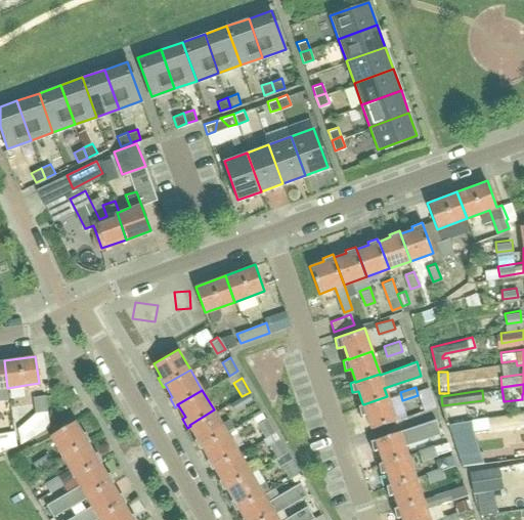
[(35,396),(37,412),(46,410),(44,394),(35,396)]
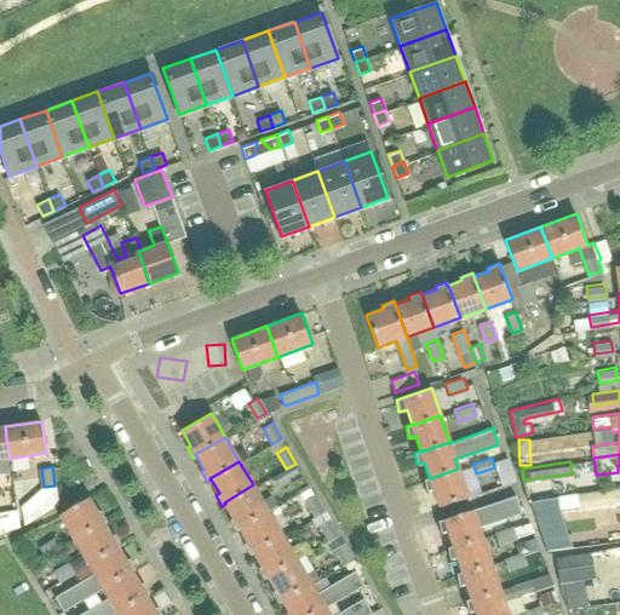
[(468,496),(458,469),(430,478),(429,477),(424,480),(426,490),(434,489),(438,506),(468,496)]
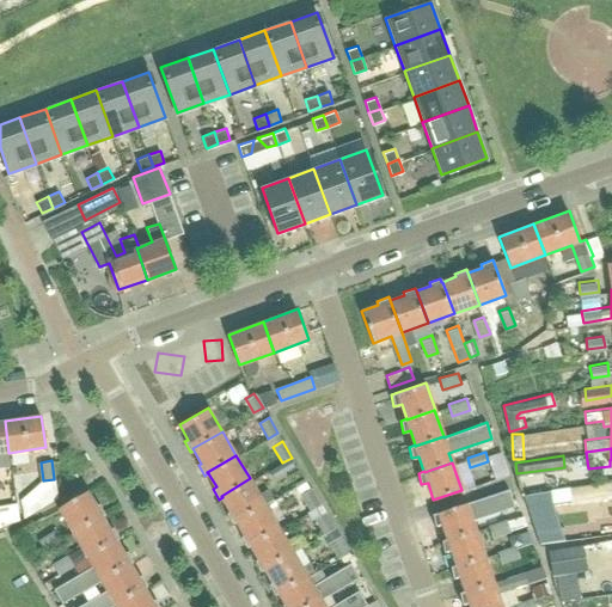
[(305,480),(297,465),(287,471),(297,485),(305,480)]
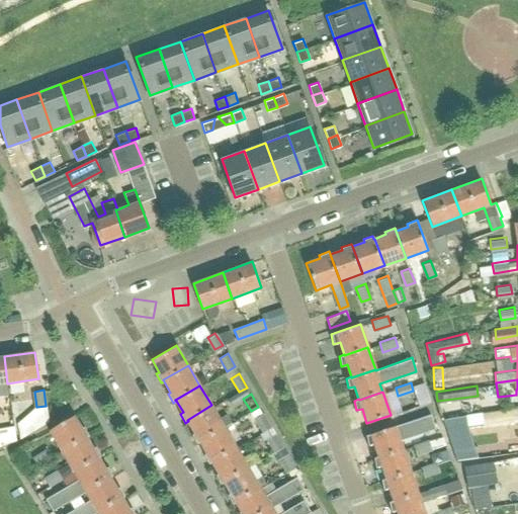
[(307,413),(318,412),(316,396),(305,397),(307,413)]
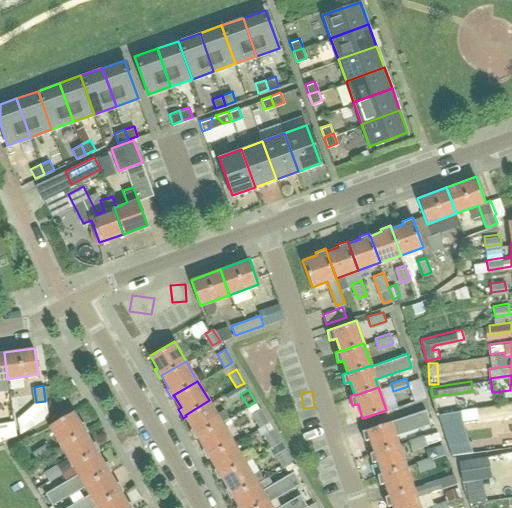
[(221,420),(209,400),(185,415),(186,416),(192,427),(189,429),(195,438),(197,436),(196,435),(221,420)]
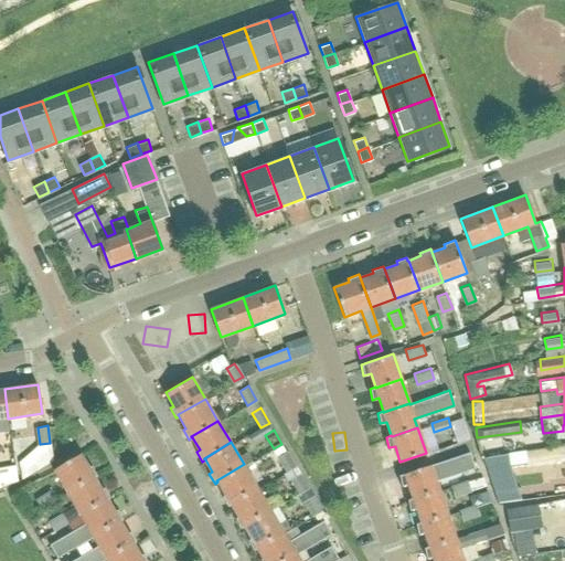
[(546,444),(496,451),(491,452),(493,466),(548,458),(546,444)]
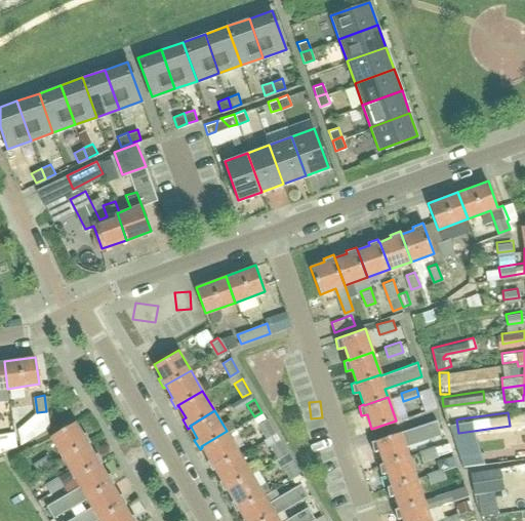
[(274,433),(266,418),(257,424),(266,437),(274,433)]
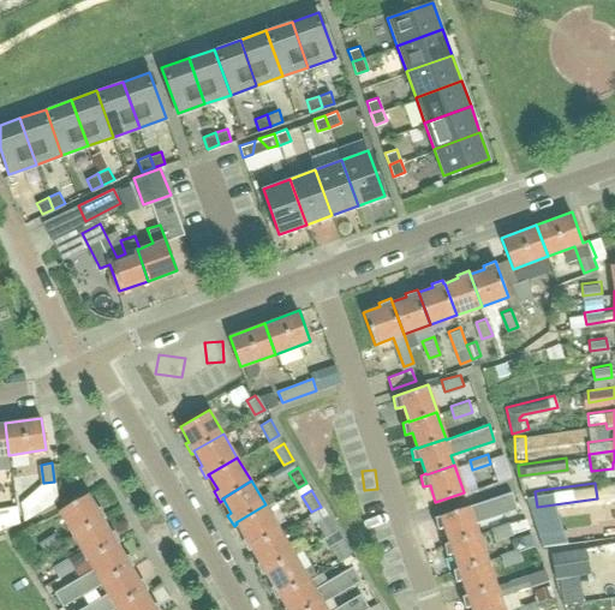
[(445,526),(449,540),(449,543),(478,533),(477,531),(475,522),(517,508),(511,490),(434,516),(436,528),(445,526)]
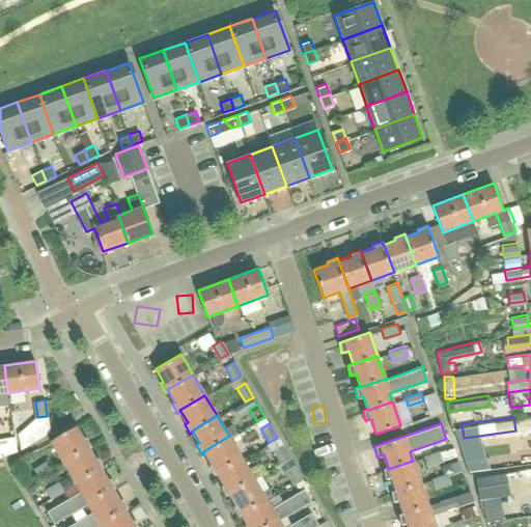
[(50,441),(57,452),(63,463),(88,448),(91,446),(86,437),(83,439),(76,425),(50,441)]
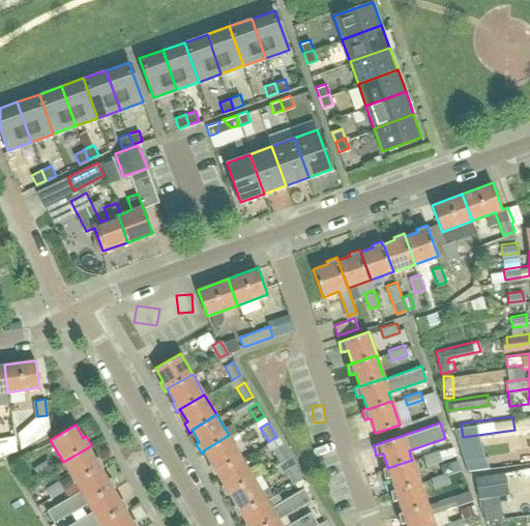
[(213,474),(216,472),(215,471),(241,456),(229,435),(203,450),(204,451),(211,463),(208,465),(213,474)]
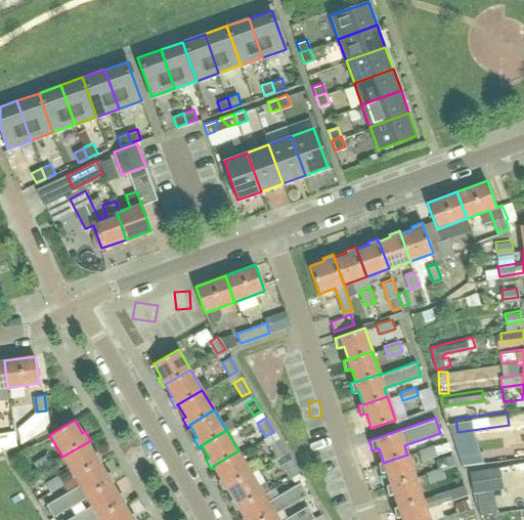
[(434,443),(420,448),(423,458),(450,447),(448,441),(447,438),(434,443)]
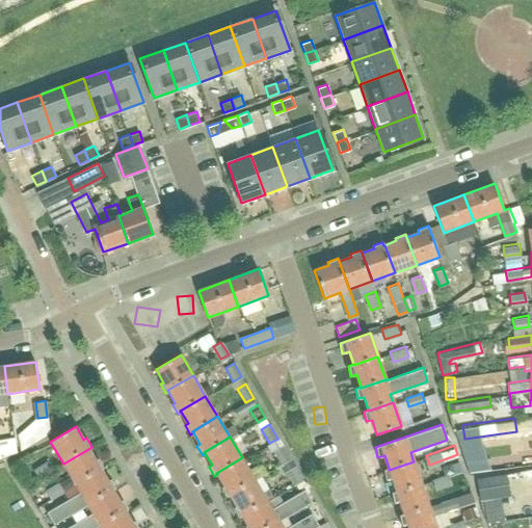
[(290,459),(282,446),(273,451),(282,464),(290,459)]
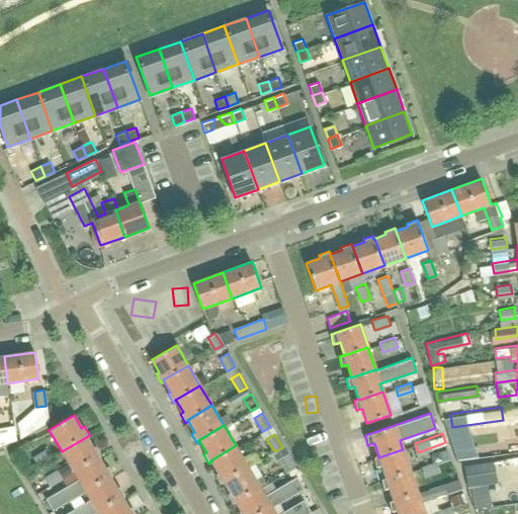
[(73,470),(73,472),(98,456),(98,457),(101,455),(95,446),(93,448),(86,437),(62,451),(67,461),(45,475),(51,484),(73,470)]
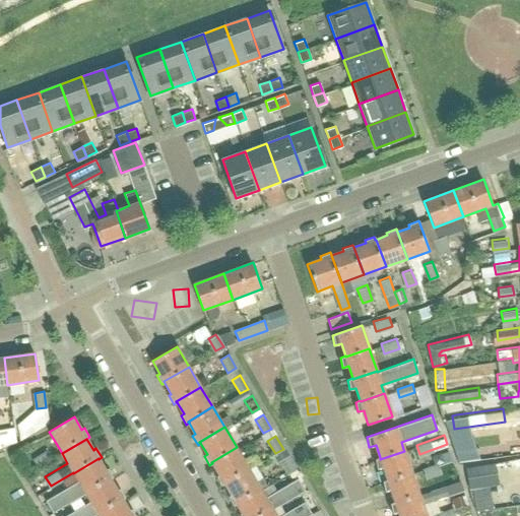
[(212,463),(218,474),(216,476),(221,486),(224,484),(223,482),(249,467),(237,447),(211,462),(212,463)]
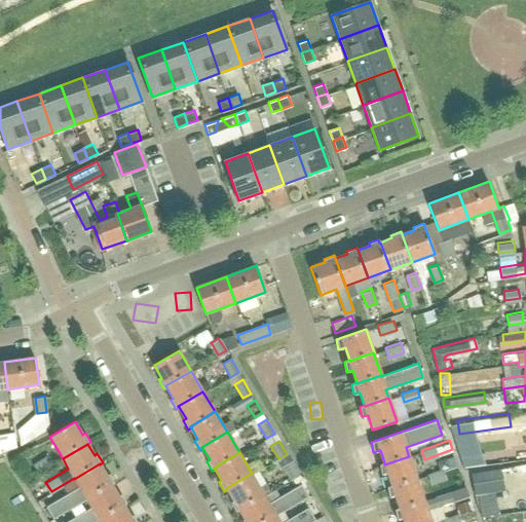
[(47,454),(34,462),(39,471),(52,462),(47,454)]
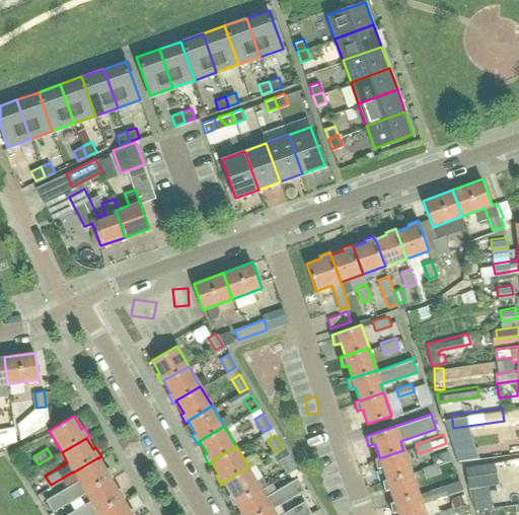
[(411,471),(403,450),(379,458),(379,456),(374,458),(376,467),(382,466),(386,479),(386,480),(411,471)]
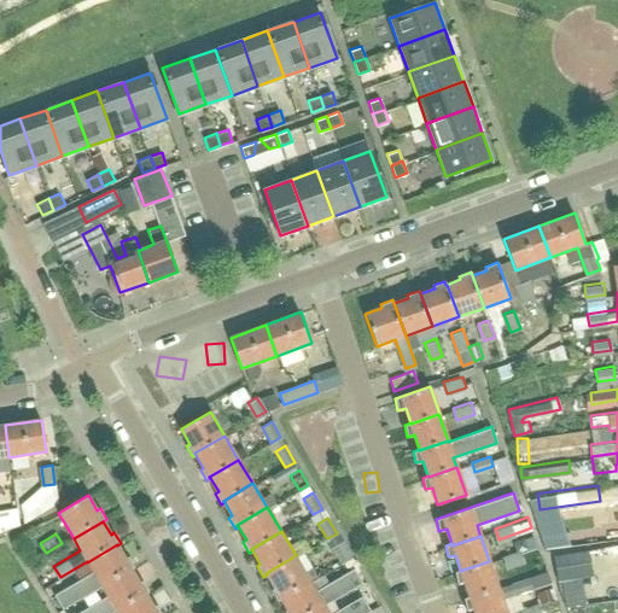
[(351,558),(342,542),(332,547),(342,564),(351,558)]
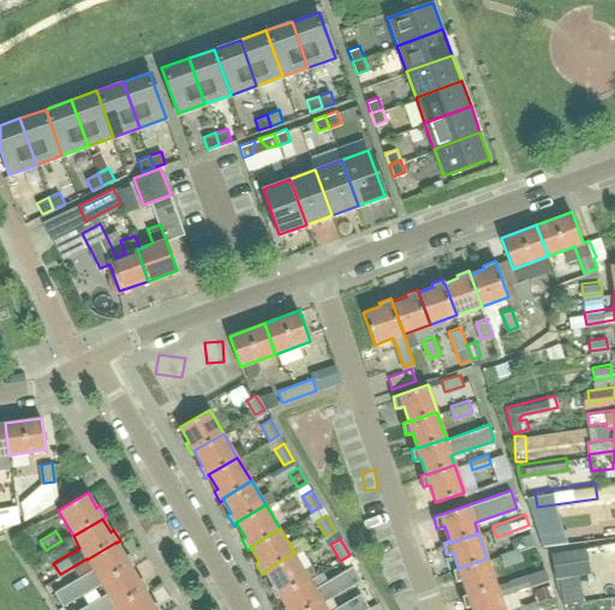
[(117,542),(87,560),(93,568),(54,591),(63,605),(101,582),(101,584),(130,566),(131,566),(133,564),(127,554),(124,556),(117,543),(117,542)]
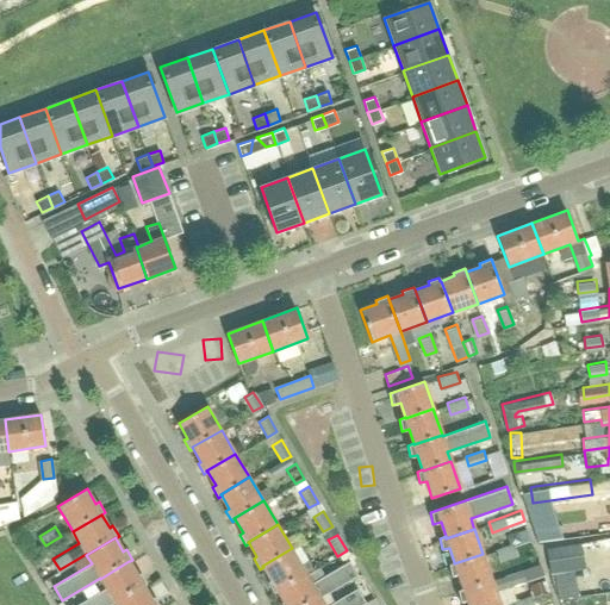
[(523,552),(518,541),(497,548),(500,559),(523,552)]
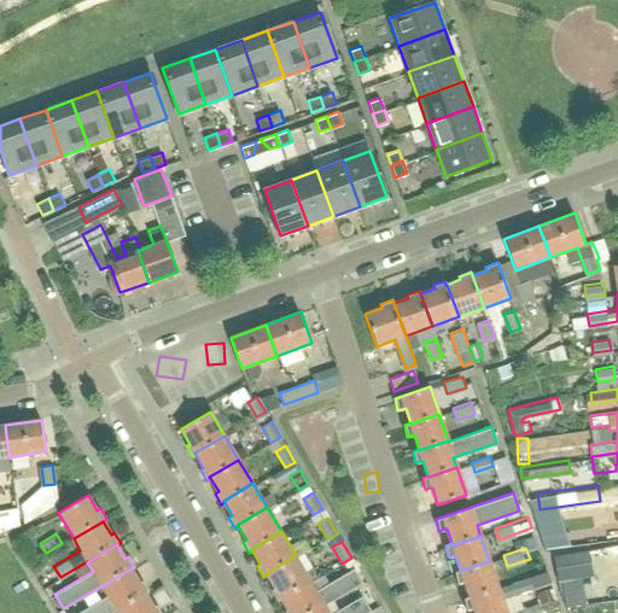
[(557,578),(592,572),(588,549),(553,555),(557,578)]
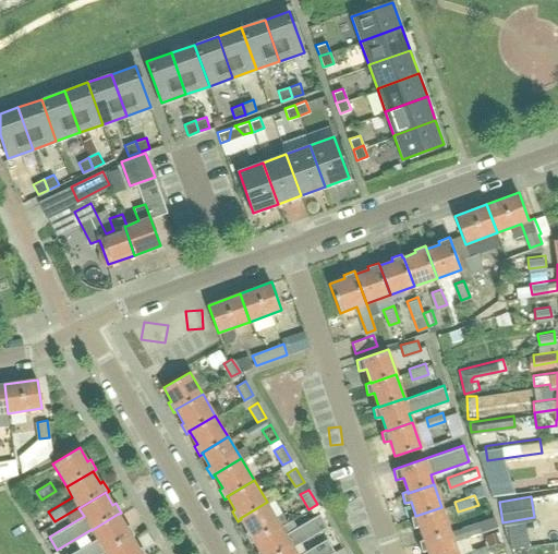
[(279,524),(287,519),(282,510),(275,515),(267,502),(240,518),(241,519),(247,531),(245,533),(251,543),(254,541),(253,540),(279,524)]
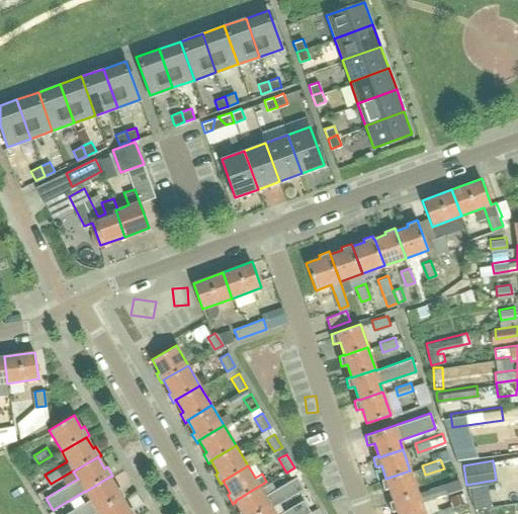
[(417,494),(417,492),(410,470),(385,479),(385,478),(380,480),(382,489),(390,488),(393,500),(394,501),(417,494)]
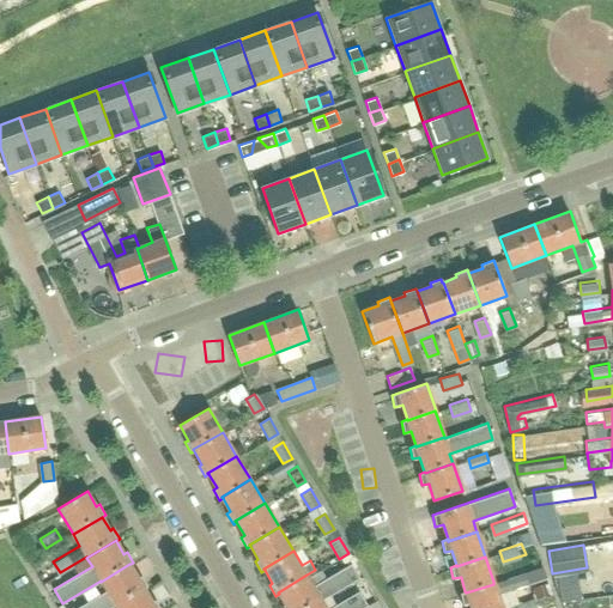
[(313,585),(307,575),(278,593),(279,594),(286,607),(284,607),(305,607),(321,599),(322,600),(359,577),(351,563),(313,585)]
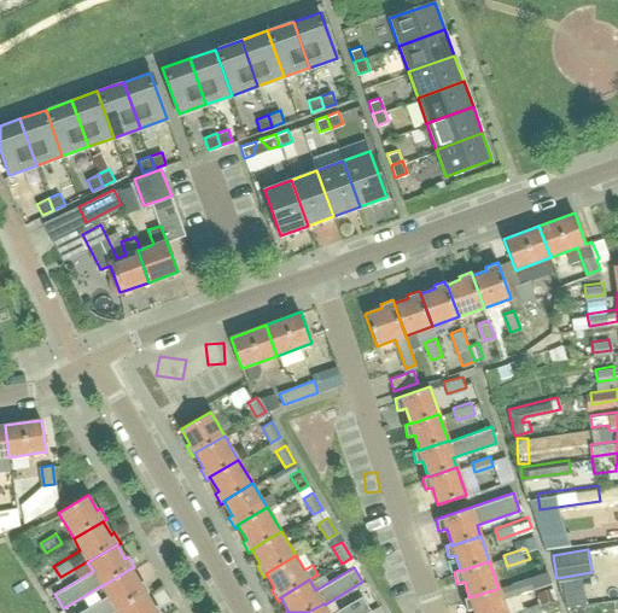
[(109,612),(115,609),(116,611),(145,593),(145,594),(149,591),(143,581),(139,583),(132,568),(130,568),(101,587),(106,595),(75,612),(109,612)]
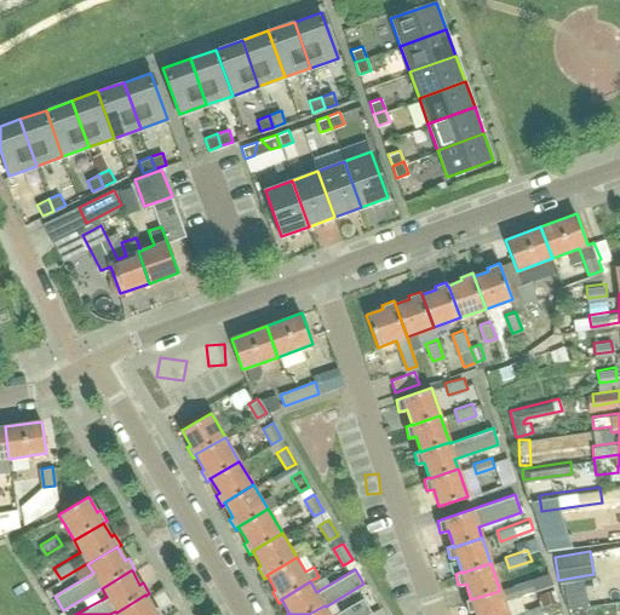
[(507,614),(503,601),(540,588),(552,584),(549,572),(499,588),(499,591),(471,599),(470,598),(465,601),(468,611),(475,610),(476,614),(507,614)]
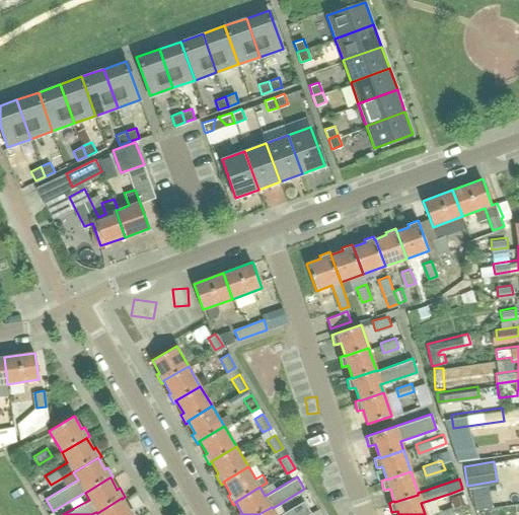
[(463,491),(452,494),(455,502),(466,498),(463,491)]
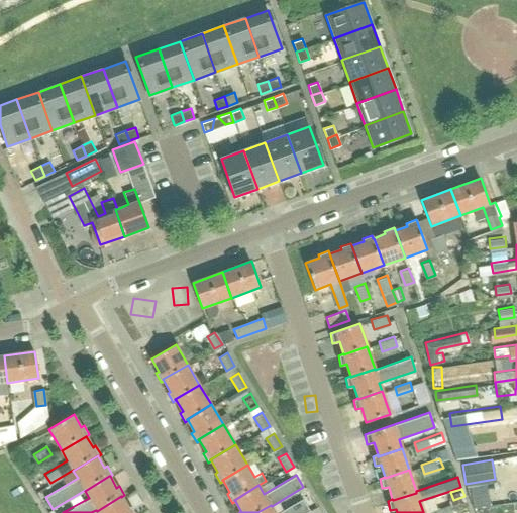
[(121,496),(97,511),(98,512),(134,512),(131,506),(128,507),(121,497),(121,496)]
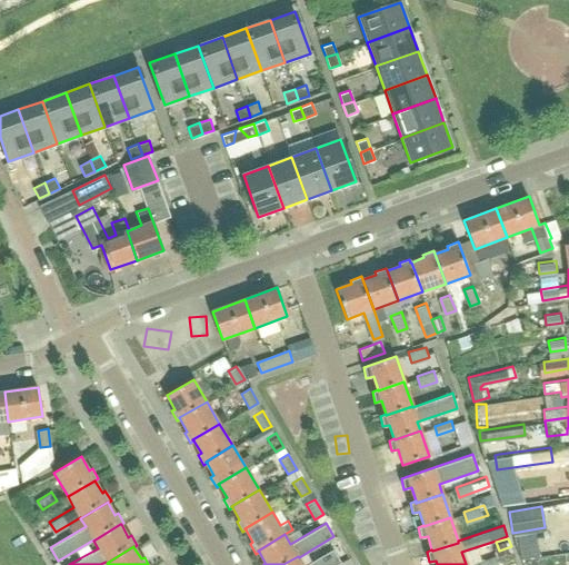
[(283,564),(335,564),(341,562),(333,548),(305,564),(302,564),(299,557),(298,556),(283,564)]
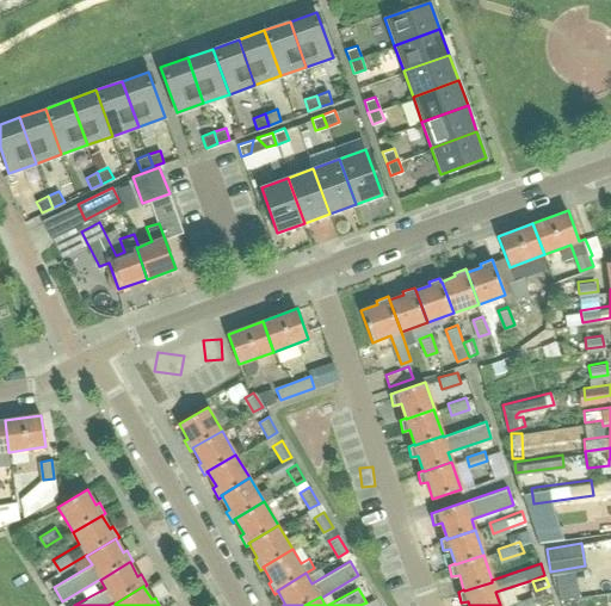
[(532,594),(500,605),(532,605),(553,599),(550,591),(534,597),(532,594)]
